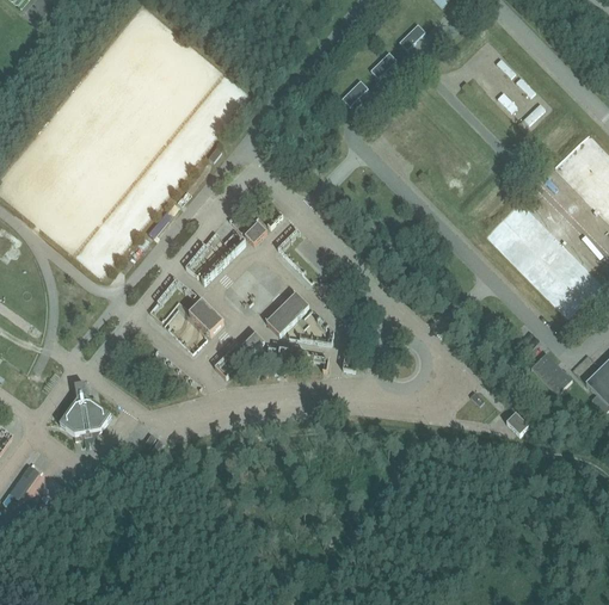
[(424,31),(416,24),(398,42),(405,49),(424,31)]
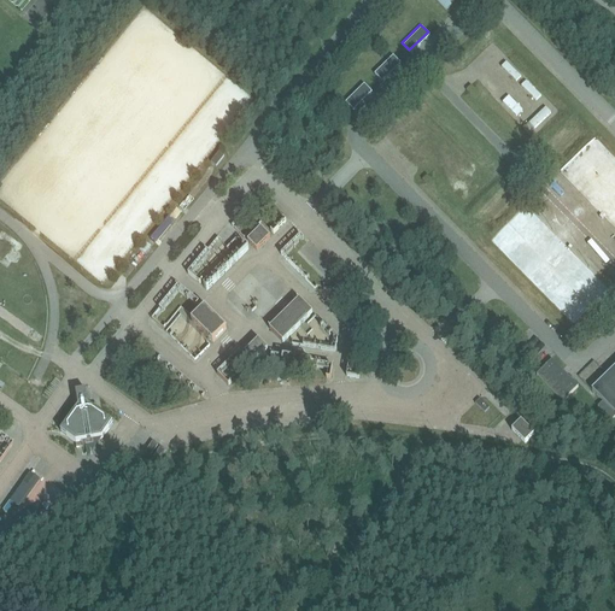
[(398,60),(391,52),(373,70),(380,78),(398,60)]
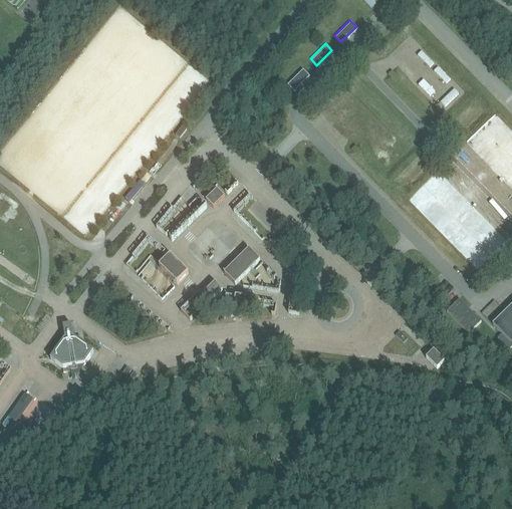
[(420,47),(415,51),(426,63),(431,59),(420,47)]
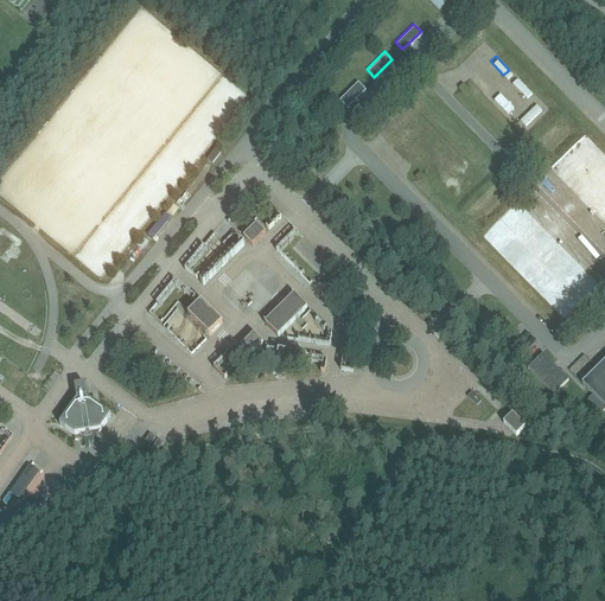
[(515,75),(509,80),(523,95),(529,89),(515,75)]
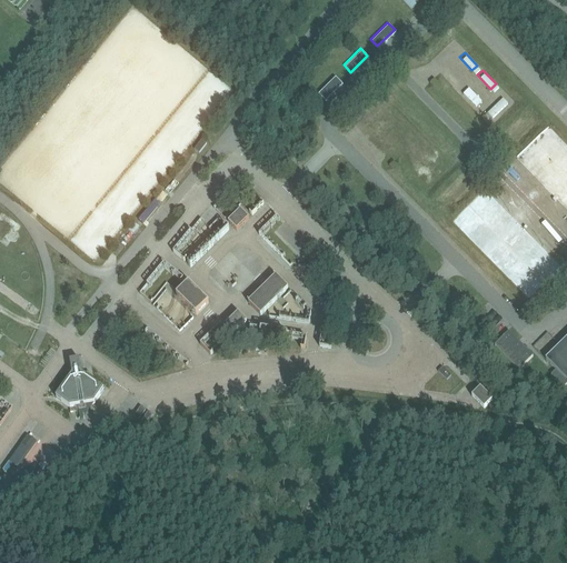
[(340,81),(334,74),(317,91),(324,98),(340,81)]
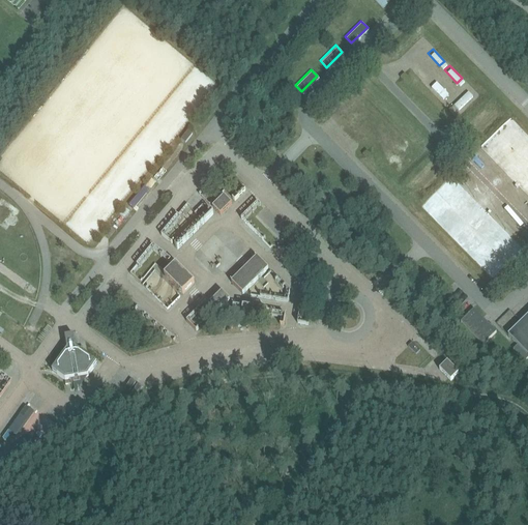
[(434,79),(428,84),(441,96),(446,90),(434,79)]
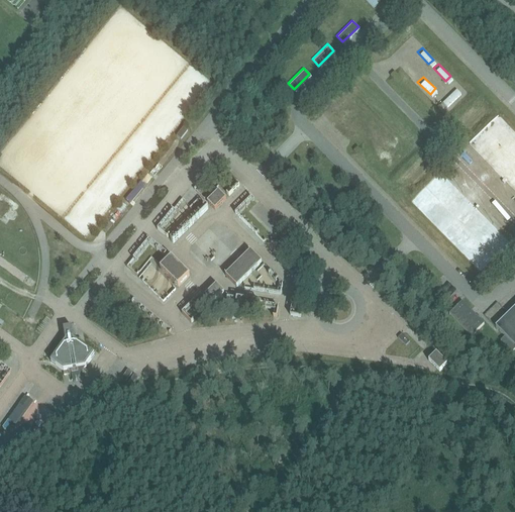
[(453,85),(439,99),(444,104),(458,91),(453,85)]
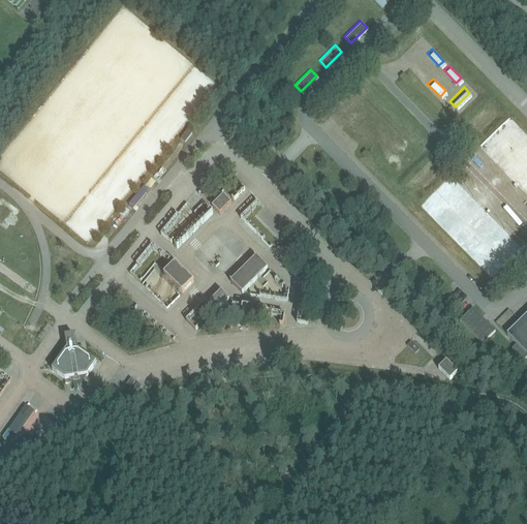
[(526,193),(526,133),(506,114),(476,143),(526,193)]
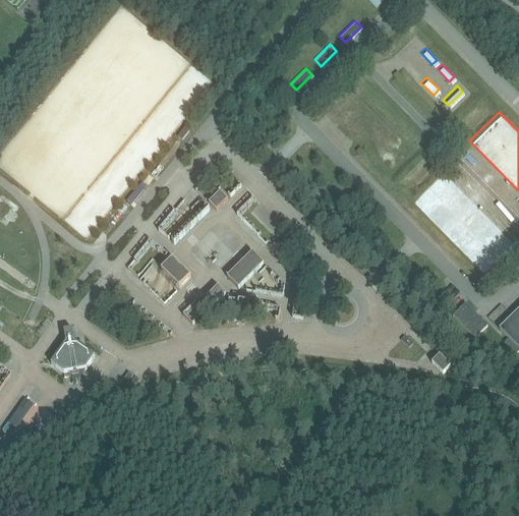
[(183,124),(176,133),(180,136),(187,128),(183,124)]
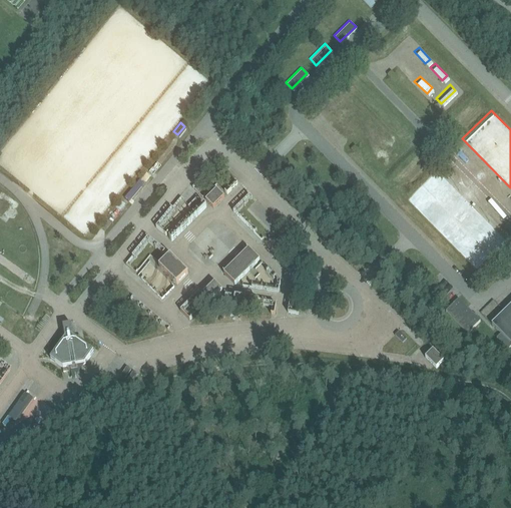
[(215,186),(204,197),(211,204),(222,193),(215,186)]
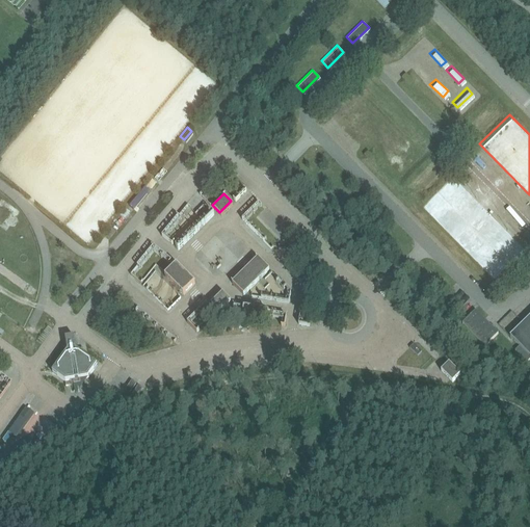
[(203,201),(194,209),(186,202),(173,217),(190,232),(211,209),(203,201)]
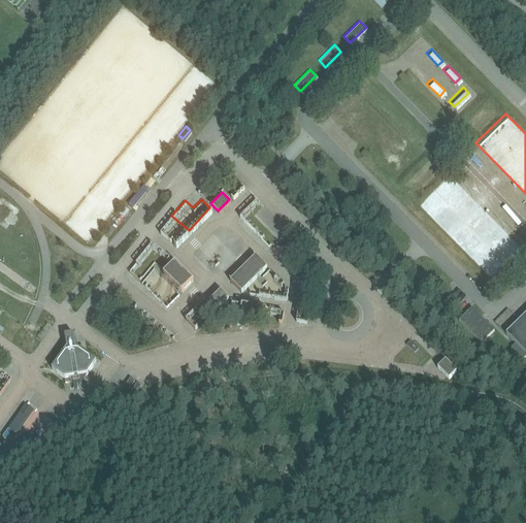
[(189,230),(171,216),(159,231),(172,242),(174,246),(189,230)]
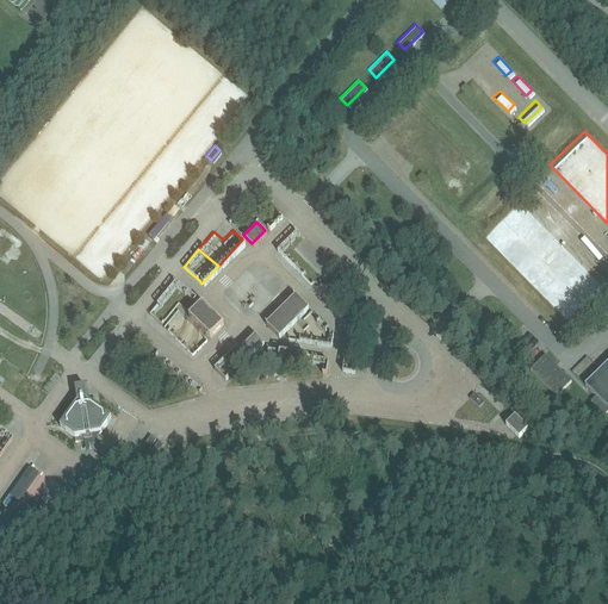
[(185,307),(194,296),(174,279),(161,296),(173,305),(177,300),(185,307)]
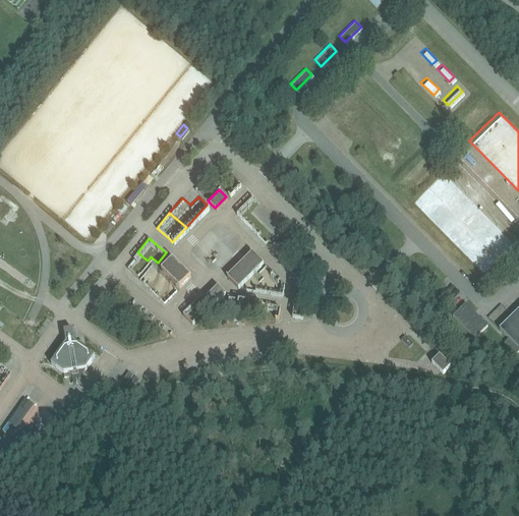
[(237,285),(262,261),(250,249),(226,274),(237,285)]
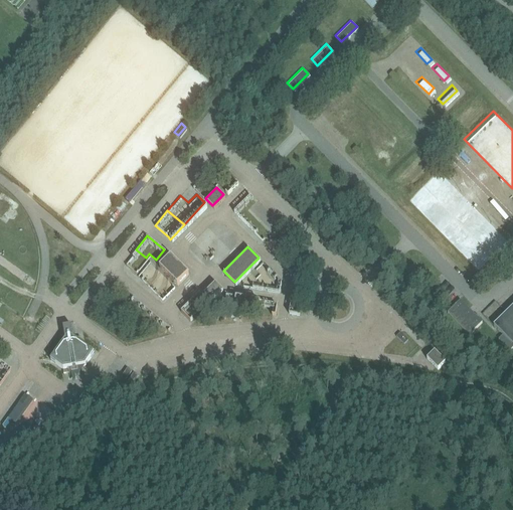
[(134,271),(146,258),(136,249),(125,263),(134,271)]
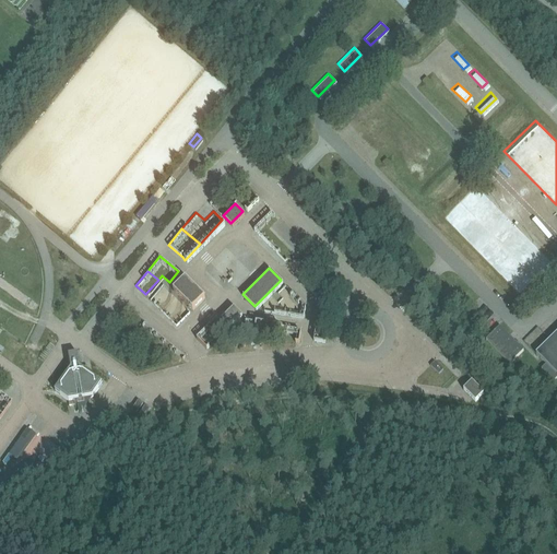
[(172,287),(191,306),(203,294),(184,275),(172,287)]
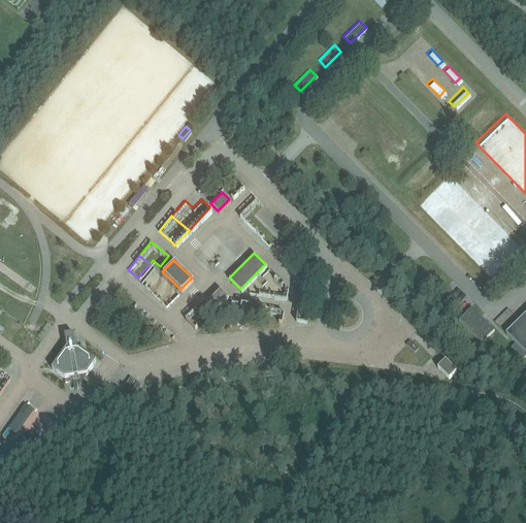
[(227,295),(220,287),(208,298),(216,306),(227,295)]
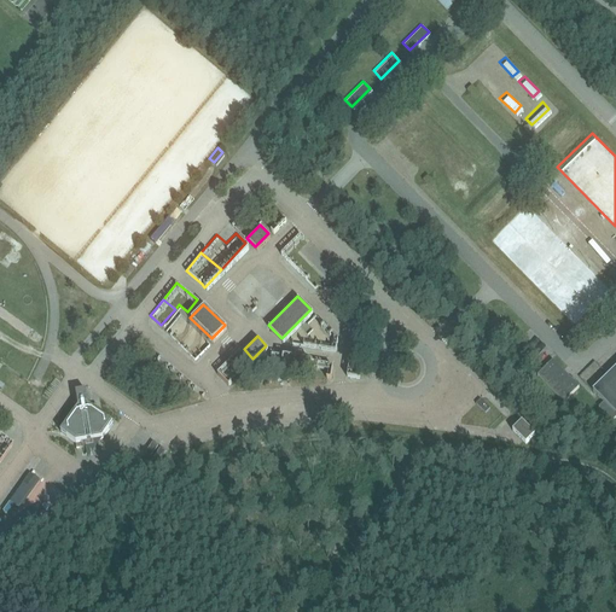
[(228,379),(239,362),(226,354),(215,371),(228,379)]
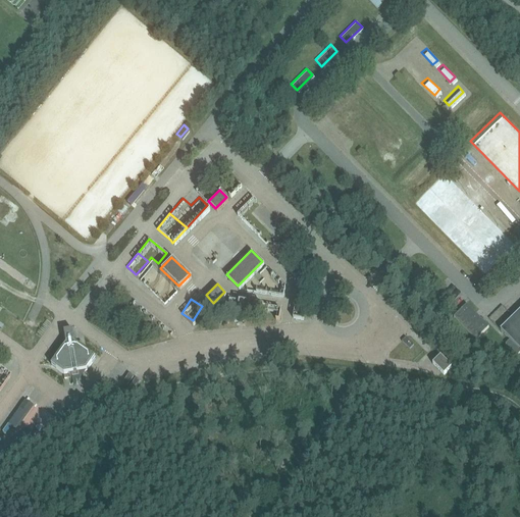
[(487,323),(465,301),(453,313),(474,335),(487,323)]
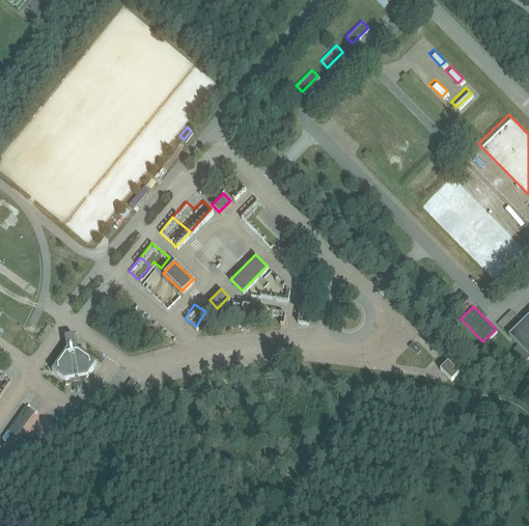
[(528,310),(507,332),(517,341),(512,347),(524,358),(528,353),(528,310)]
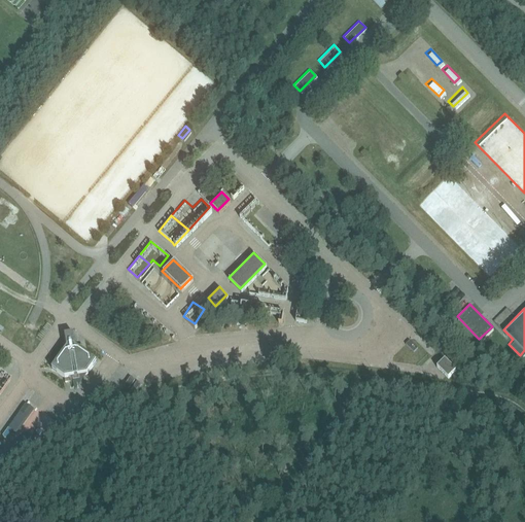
[(65,344),(49,366),(63,375),(70,374),(72,388),(95,357),(81,348),(80,342),(73,343),(71,331),(63,332),(65,344)]
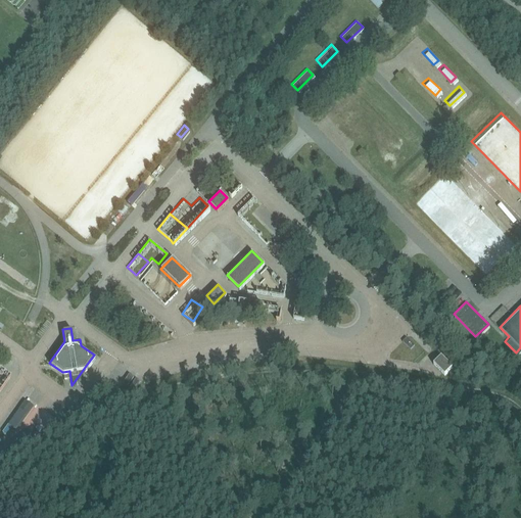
[(400,338),(409,345),(413,341),(405,334),(400,338)]
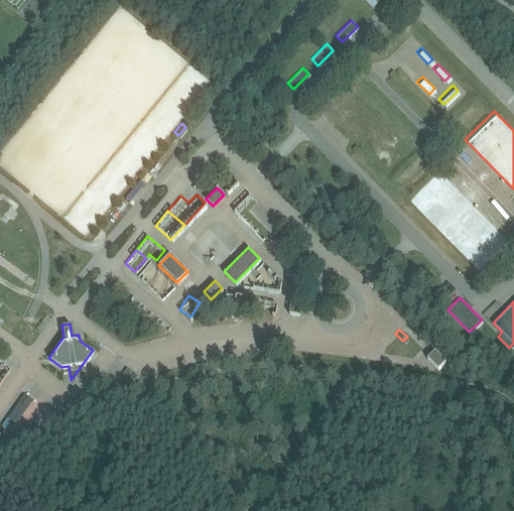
[(426,357),(437,367),(444,359),(433,349),(426,357)]
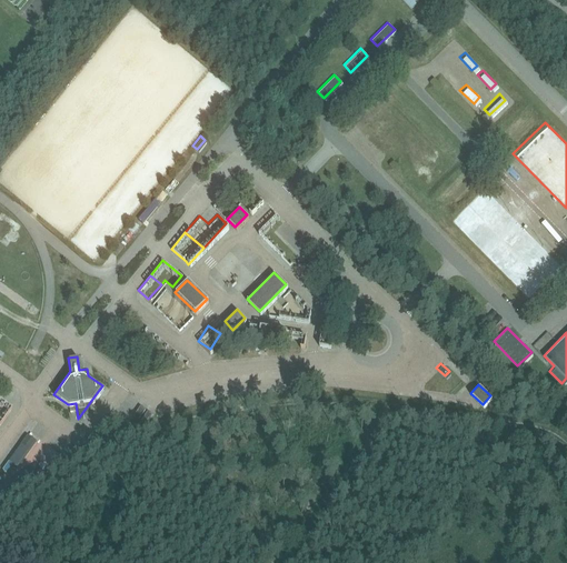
[(0,418),(9,405),(0,399),(0,418)]
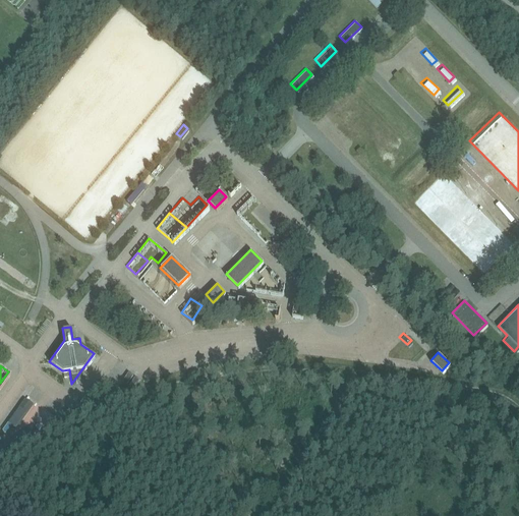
[(127,368),(120,378),(125,381),(131,371),(127,368)]
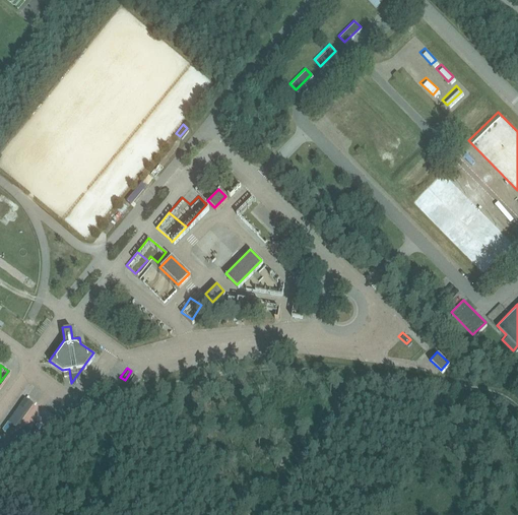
[(133,373),(127,382),(132,385),(138,376),(133,373)]
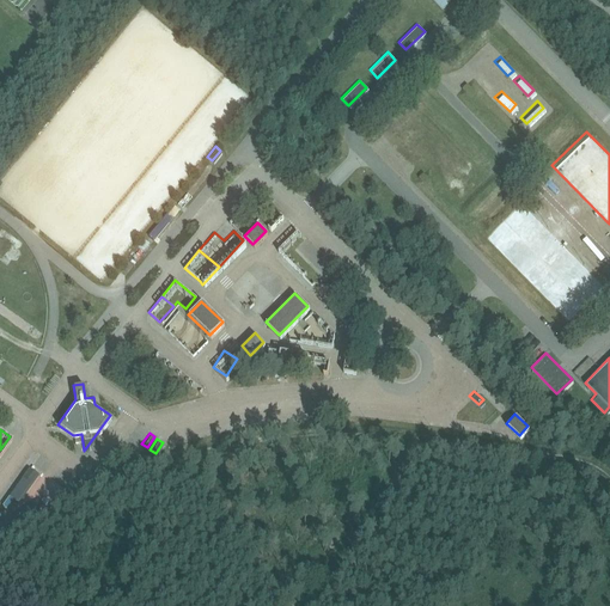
[(31,481),(22,475),(8,493),(17,500),(31,481)]
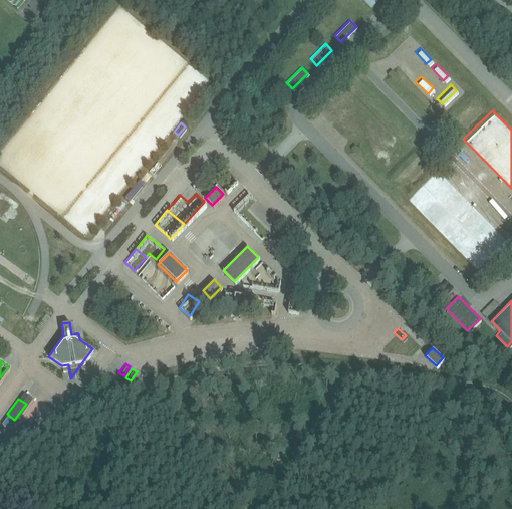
[(0,446),(34,425),(30,418),(0,436),(0,446)]
